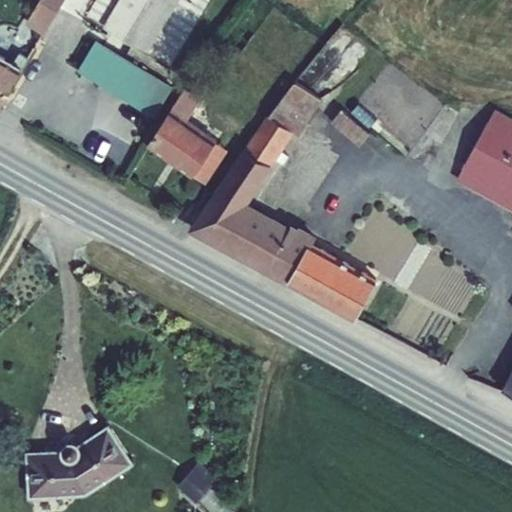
[(65,0),(42,0),(28,24),(45,35),(65,0)]
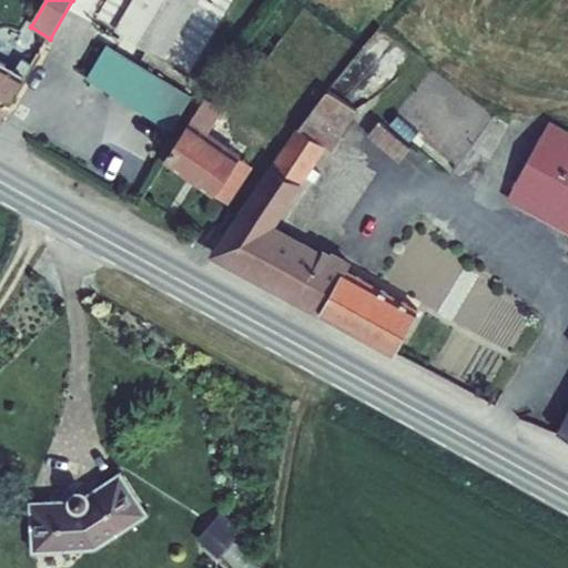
[(199,0),(132,0),(115,30),(162,61),(199,0)]
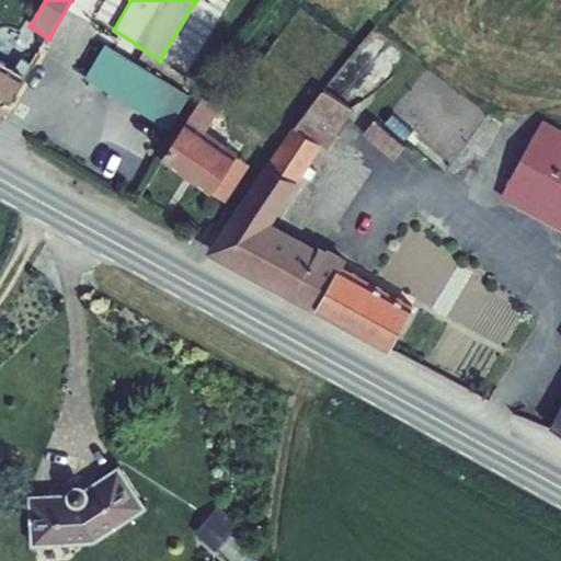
[(84,78),(169,129),(190,96),(105,44),(84,78)]
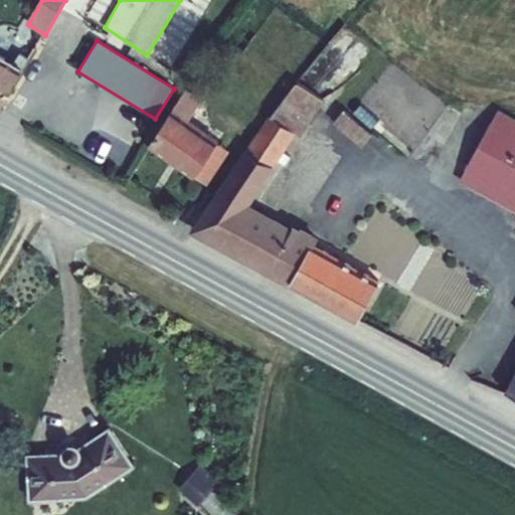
[(14,63),(24,69),(30,59),(20,53),(14,63)]
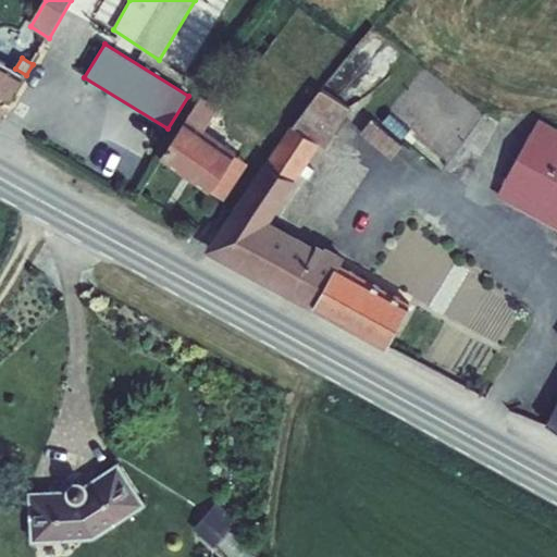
[(0,122),(26,75),(15,69),(0,60),(0,122)]
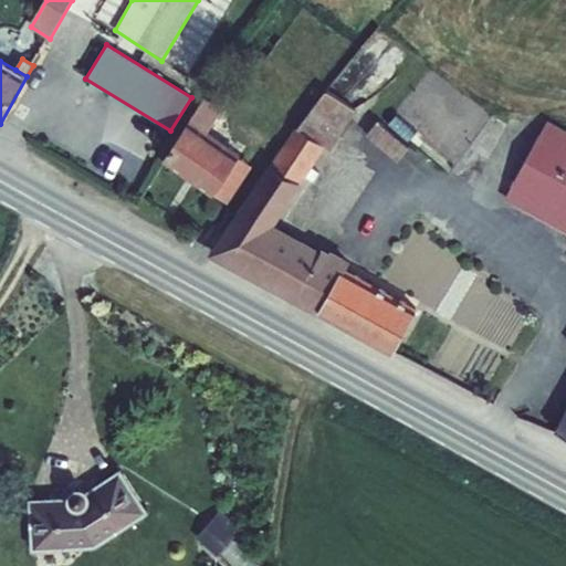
[(357,112),(327,92),(299,128),(325,147),(331,150),(357,112)]
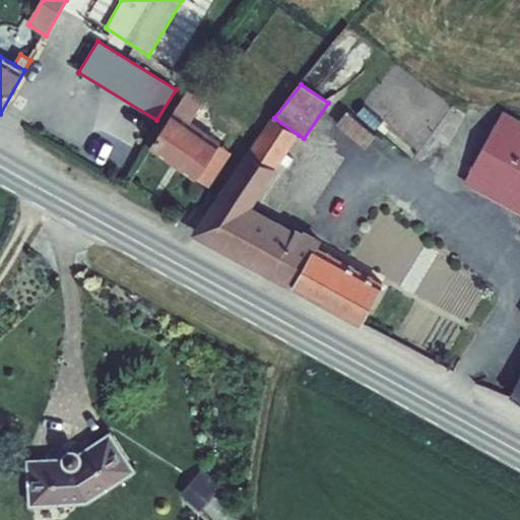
[(188,89),(149,148),(196,181),(197,180),(219,145),(221,142),(192,121),(203,102),(188,89)]
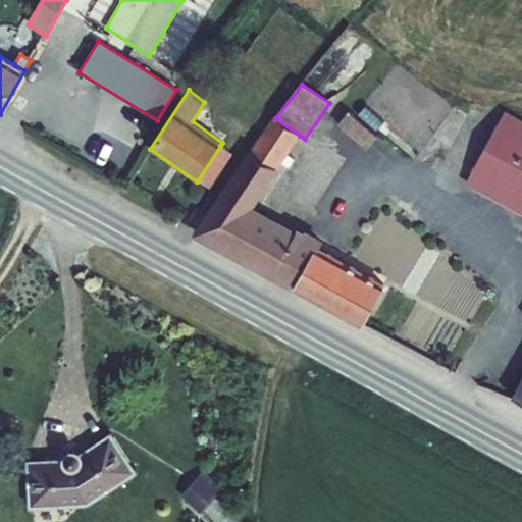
[(384,121),(365,105),(356,116),(375,133),(384,121)]
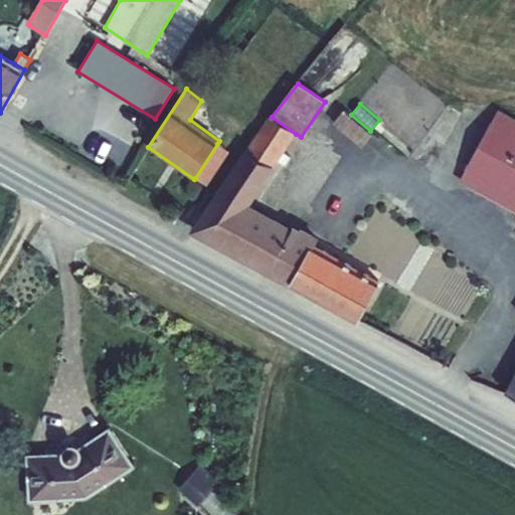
[(351,115),(345,109),(334,123),(361,149),(373,134),(370,131),(351,115)]
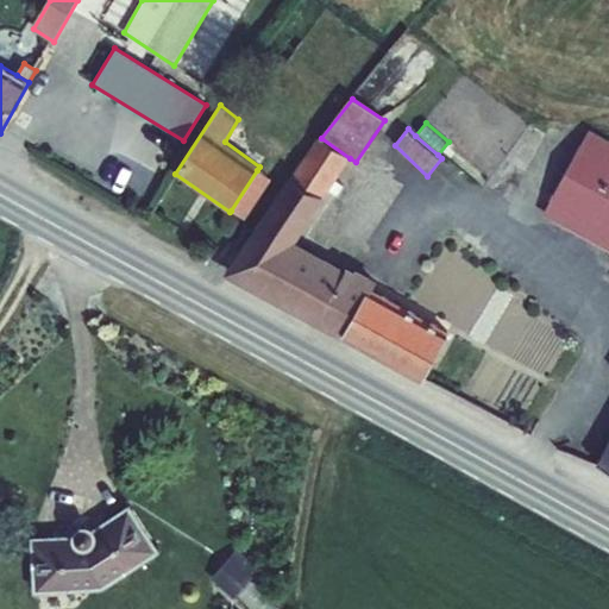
[(350,158),(321,138),(318,137),(224,276),(422,382),(449,333),(374,290),(378,282),(356,270),(355,272),(347,269),(345,271),(296,244),(330,192),(336,181),(350,158)]
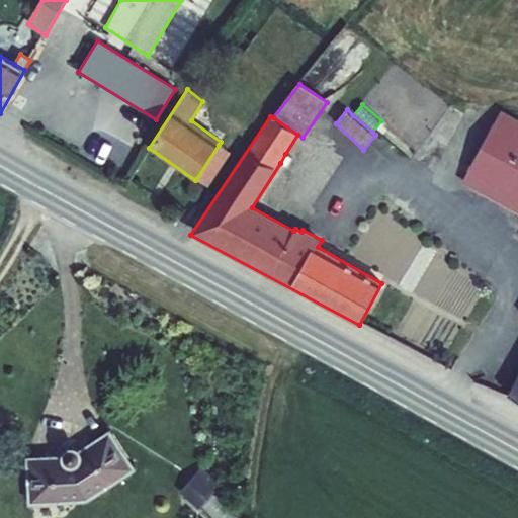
[(517,122),(487,178),(517,195),(517,122)]
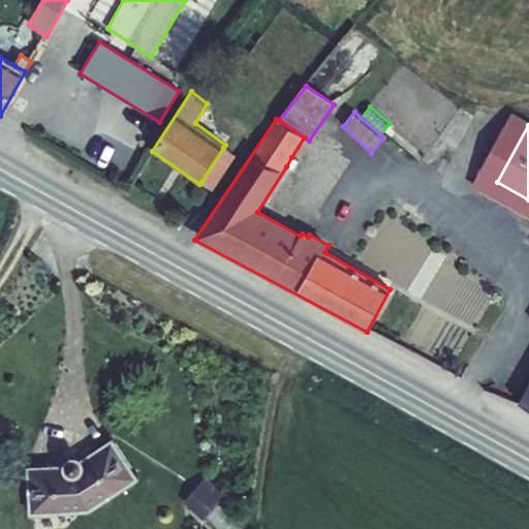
[(223,148),(200,183),(213,191),(236,155),(223,148)]
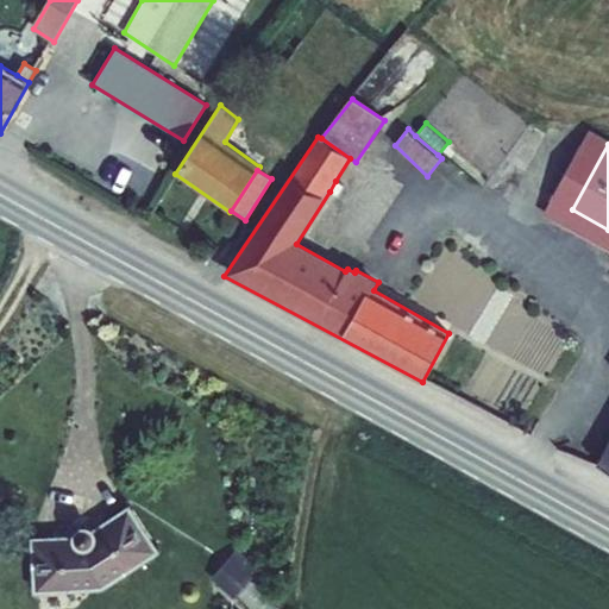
[(336,181),(330,192),(337,196),(344,186),(336,181)]
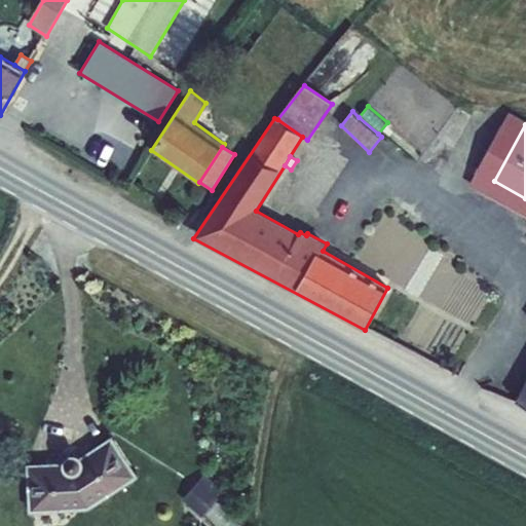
[(66,464),(28,464),(29,483),(29,495),(30,514),(89,512),(141,478),(114,437),(82,457),(79,455),(76,455),(72,456),(69,458),(67,460),(66,464)]
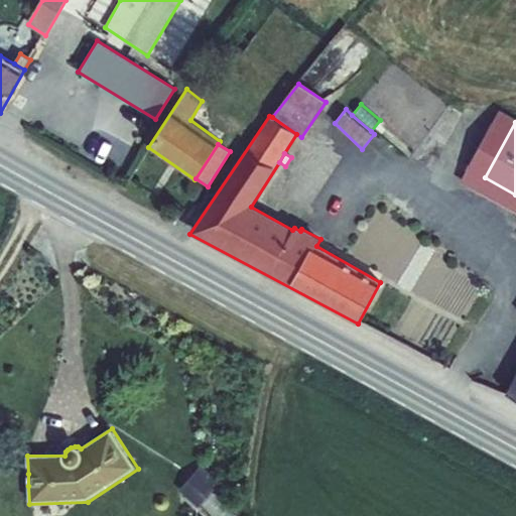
[(221,485),(202,466),(178,490),(198,508),(221,485)]
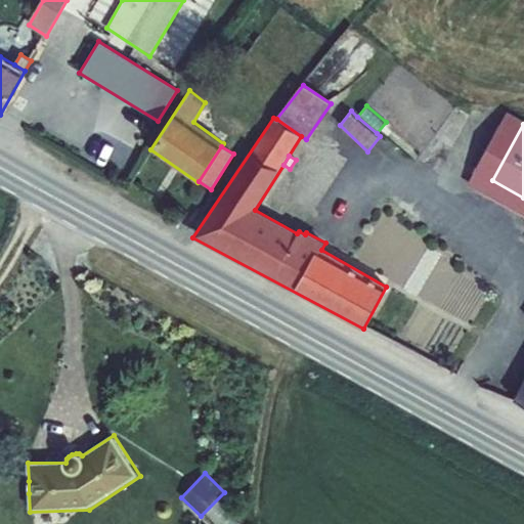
[(239,523),(218,503),(205,516),(213,523),(239,523)]
